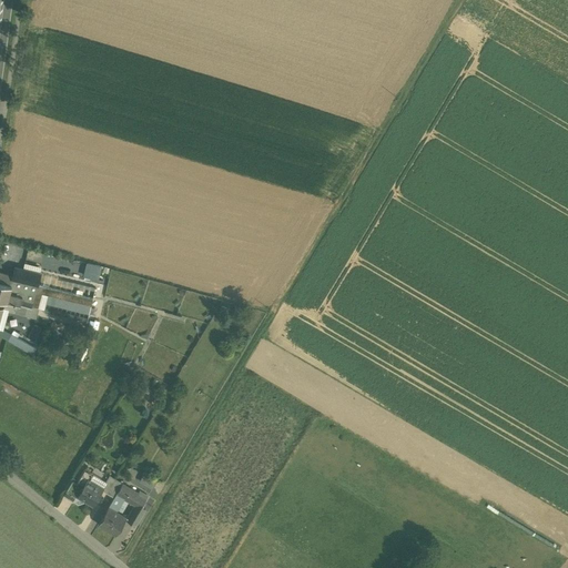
[(98,279),(101,265),(85,261),(82,275),(98,279)]
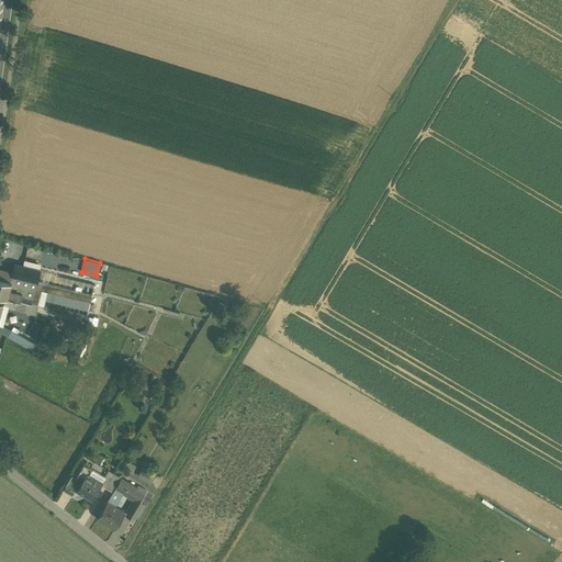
[(40,270),(15,265),(13,277),(36,282),(36,281),(40,270)]
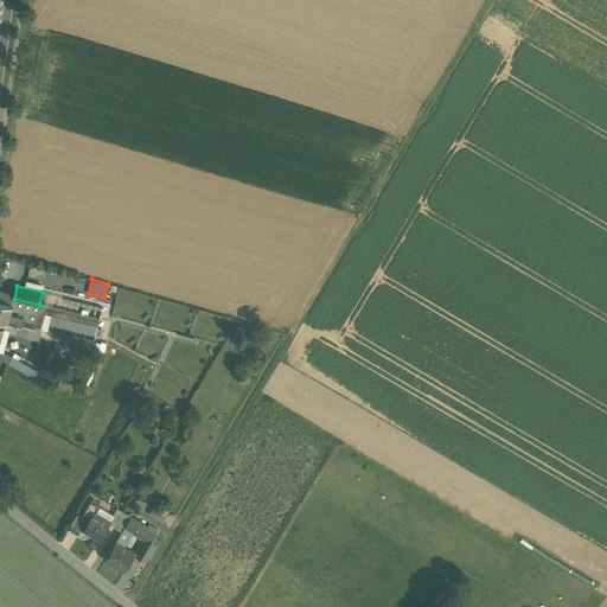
[(13,305),(0,300),(0,318),(8,320),(10,313),(13,305)]
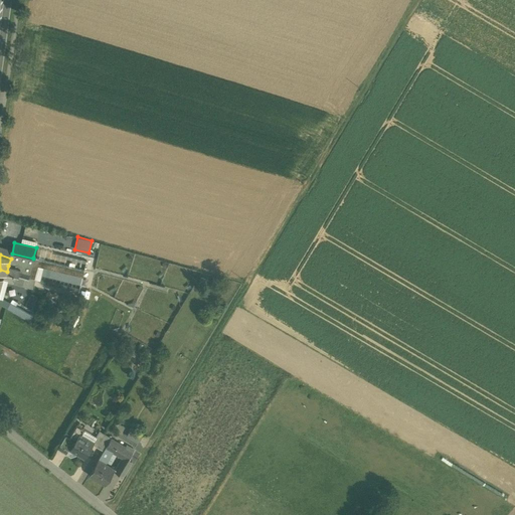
[(84,271),(33,258),(33,259),(32,264),(37,266),(82,277),(84,271)]
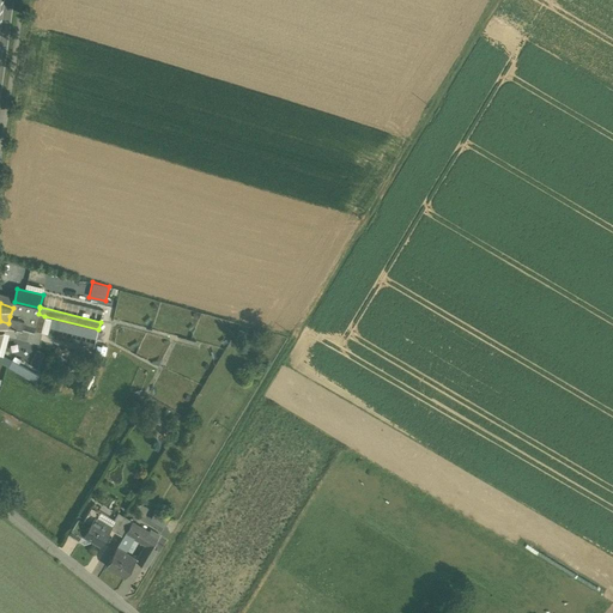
[(44,316),(38,314),(36,322),(34,331),(41,332),(44,316)]
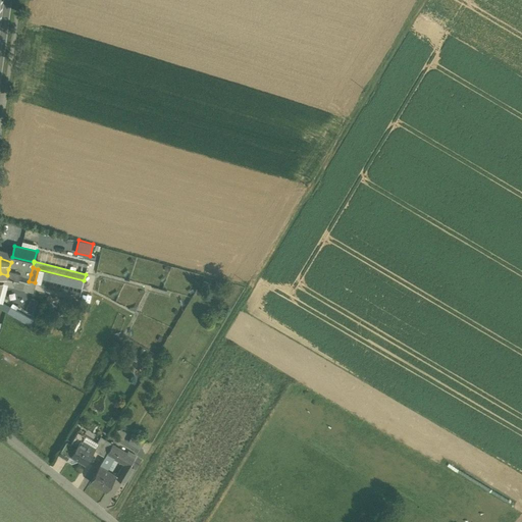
[(31,274),(10,269),(8,269),(7,275),(29,281),(31,274)]
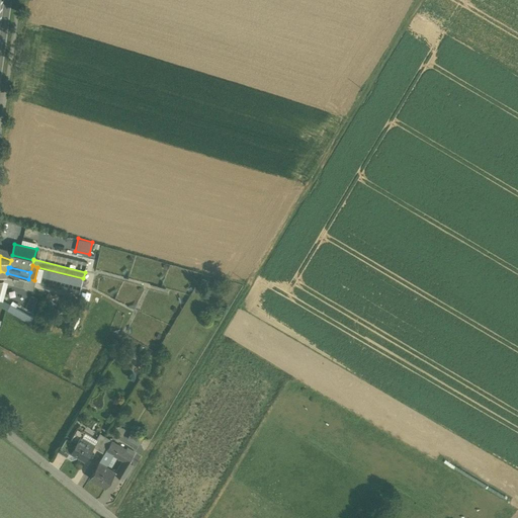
[(30,317),(3,300),(0,305),(32,324),(36,318),(31,315),(30,317)]
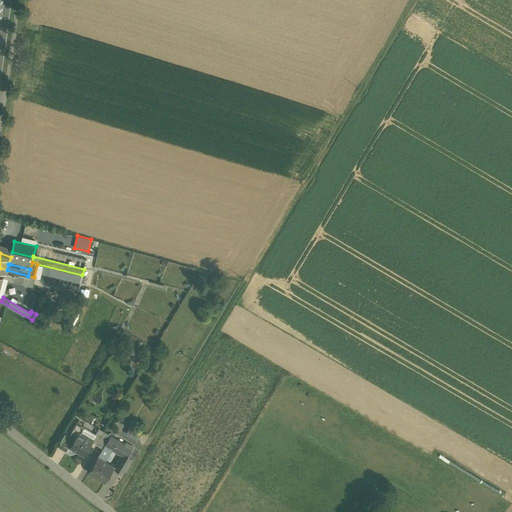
[(92,440),(78,431),(82,425),(76,422),(70,432),(75,436),(69,446),(84,455),(92,441),(93,440),(92,440)]
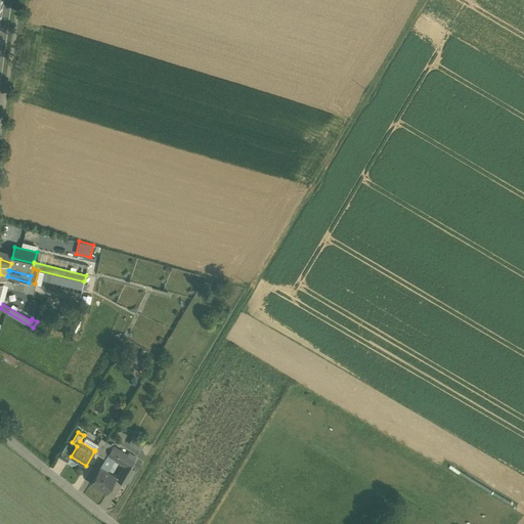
[(144,443),(133,436),(129,443),(140,450),(144,443)]
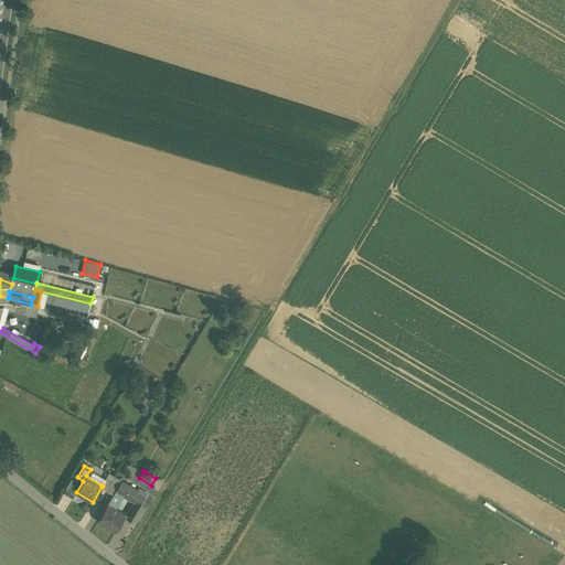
[(116,478),(109,473),(102,486),(103,486),(102,487),(108,490),(116,478)]
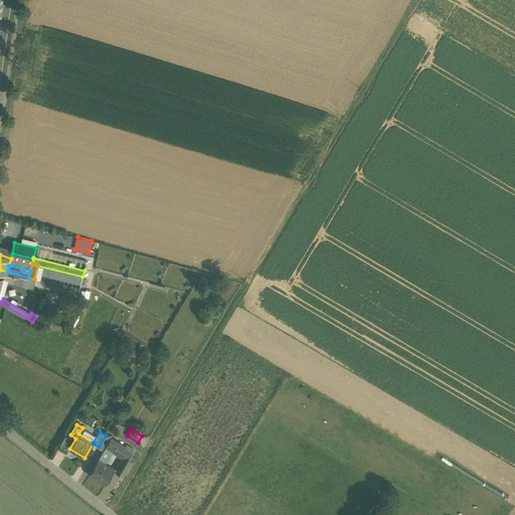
[(111,439),(106,436),(99,447),(104,451),(106,447),(111,439)]
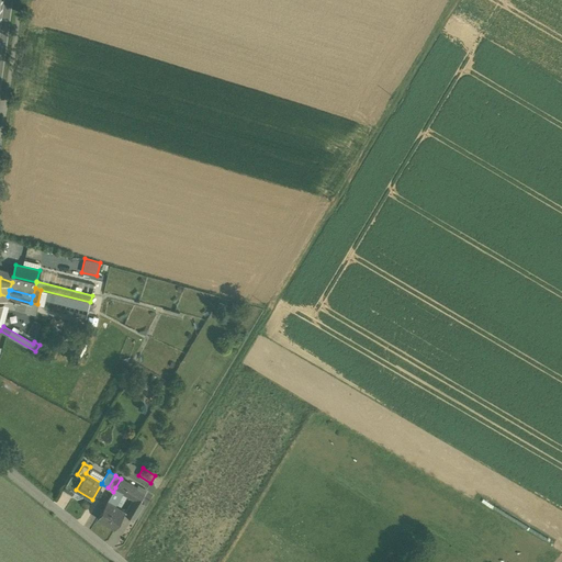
[(136,487),(121,479),(115,487),(123,492),(132,497),(138,485),(136,487)]
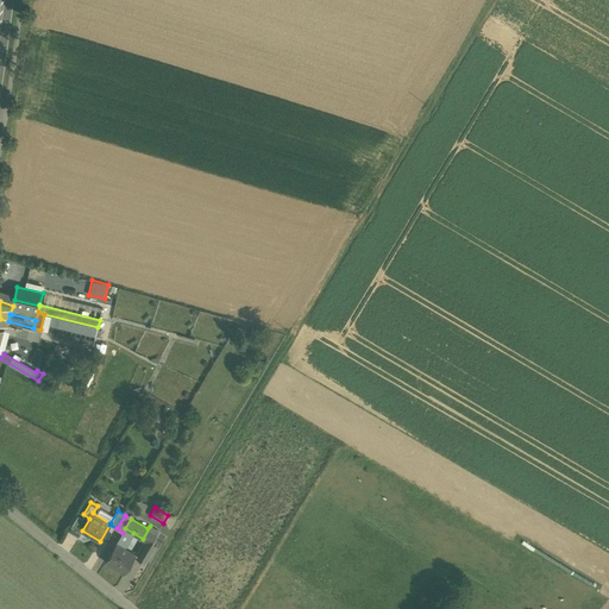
[(158,532),(150,526),(143,539),(146,541),(151,544),(158,532)]
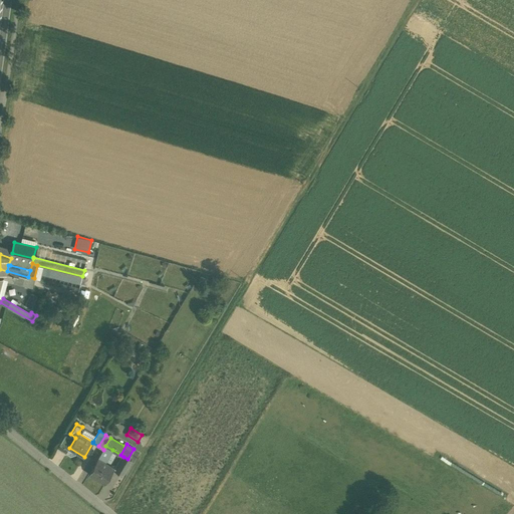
[(112,450),(105,446),(103,450),(97,458),(104,462),(112,450)]
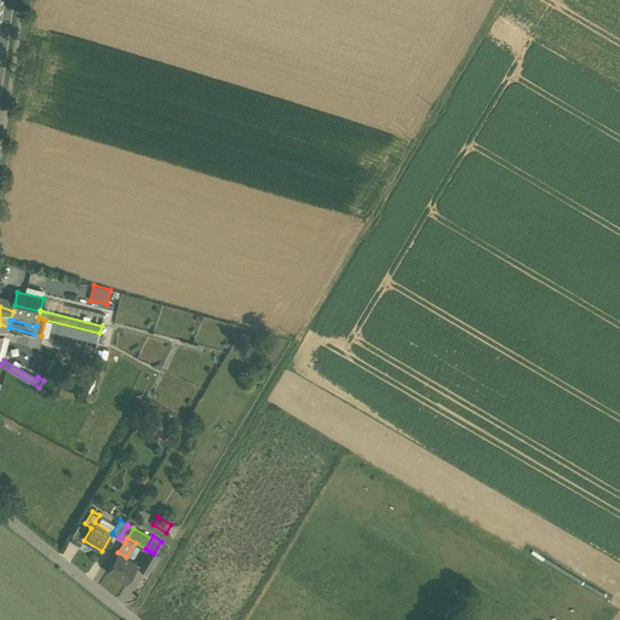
[(149,551),(141,566),(148,570),(156,557),(153,555),(154,554),(149,551)]
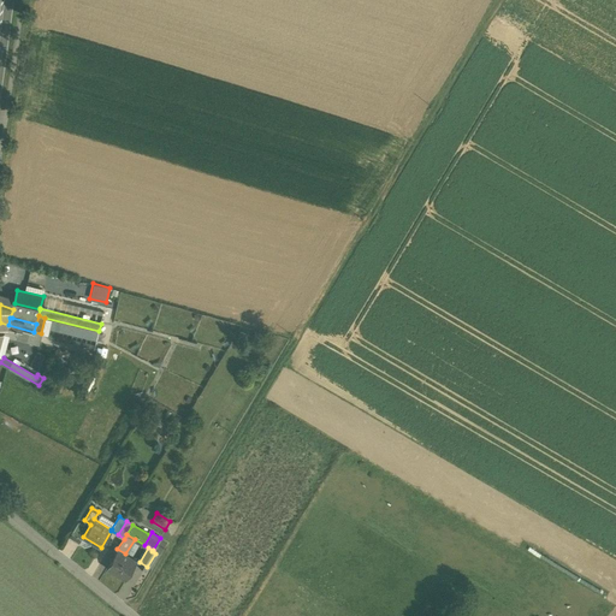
[(125,554),(117,549),(106,567),(126,579),(137,561),(125,554)]
